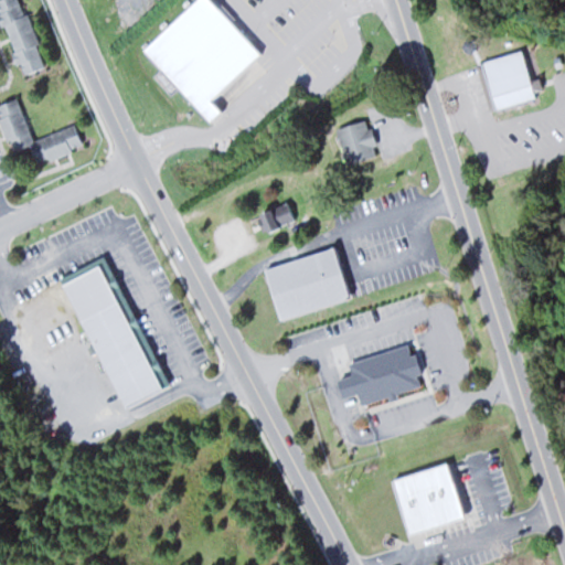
[(44,67),(21,0),(0,0),(0,16),(20,75),(44,67)]
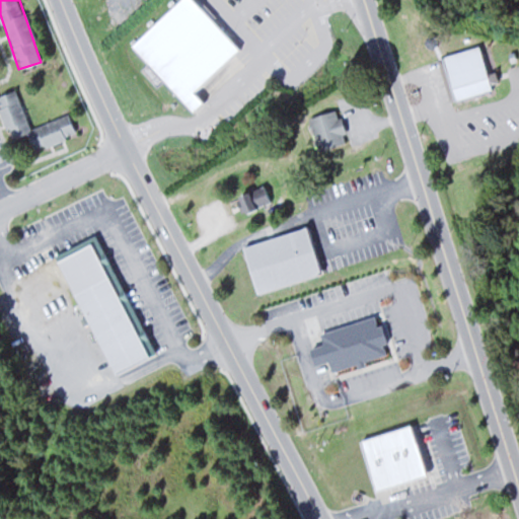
[(194,0),(177,0),(130,44),(194,113),(203,103),(192,91),(238,49),(194,0)]
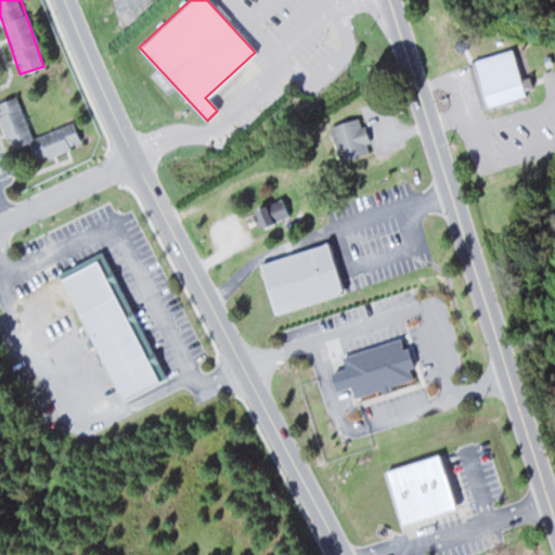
[(474,60),(487,106),(525,95),(512,49),(474,60)]
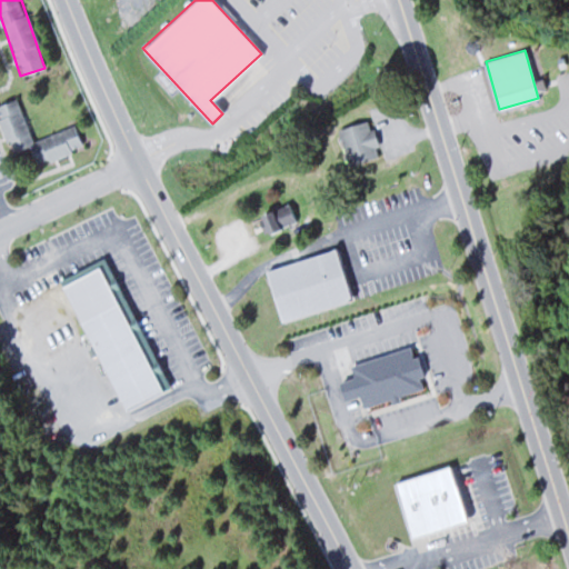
[(32,141),(17,99),(0,105),(0,121),(11,153),(30,147),(37,165),(82,149),(75,127),(32,141)]
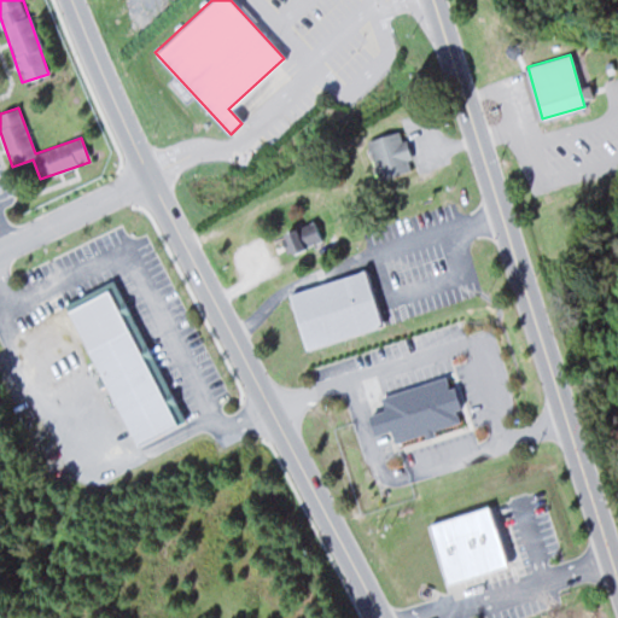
[(368,140),(380,179),(410,170),(398,130),(368,140)]
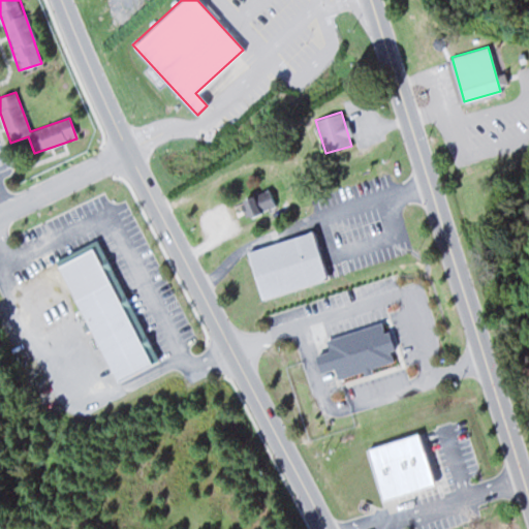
[(476,150),(495,145),(492,134),(473,139),(476,150)]
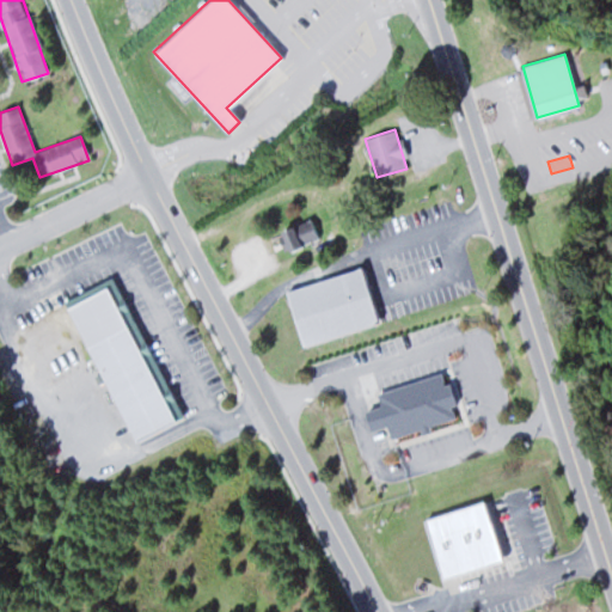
[(310,218),(280,231),(288,250),(318,237),(310,218)]
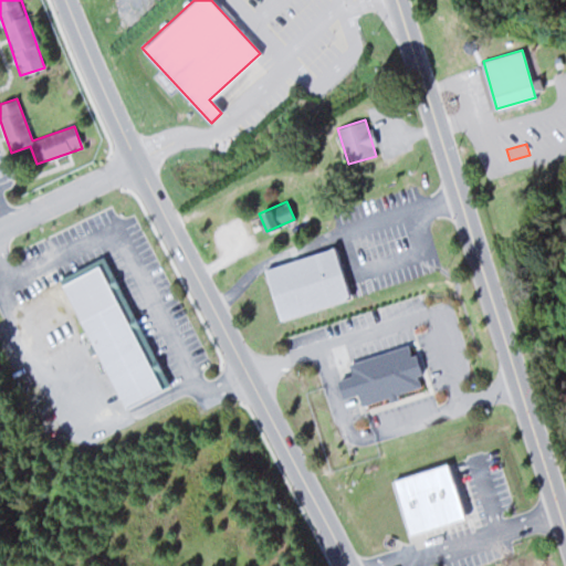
[(264,268),(281,320),(349,297),(333,245),(264,268)]
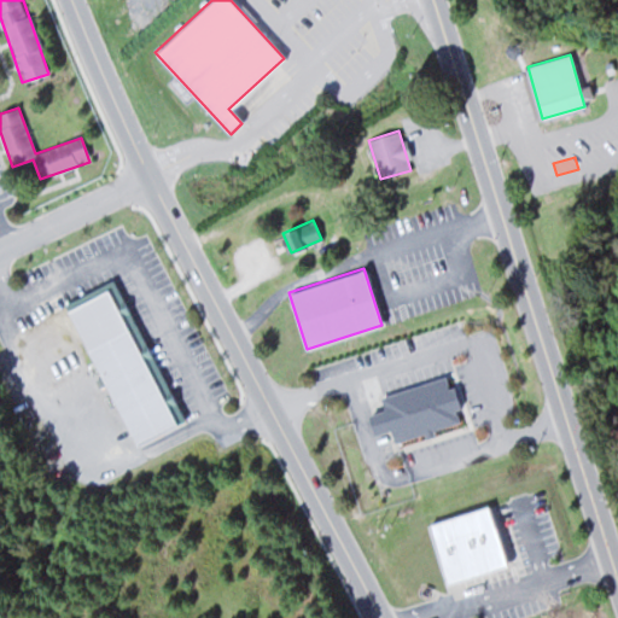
[(130,444),(180,423),(117,280),(68,302),(130,444)]
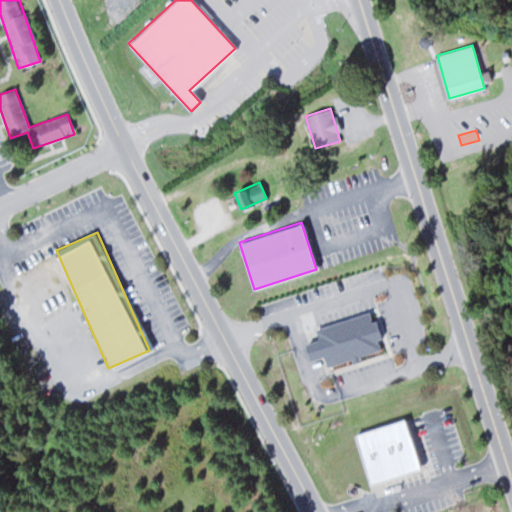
[(315,328),(369,311),(372,321),(377,319),(383,337),(378,339),(381,349),(359,356),(360,360),(353,363),(352,358),(328,366),(324,355),(311,360),(306,343),(319,339),(315,328)]
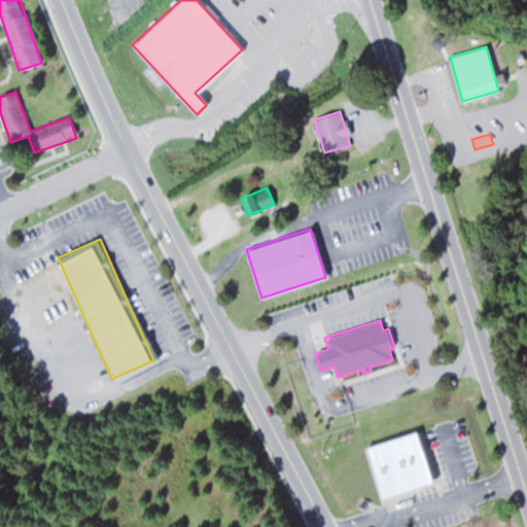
[(366,447),(382,497),(432,482),(416,430),(366,447)]
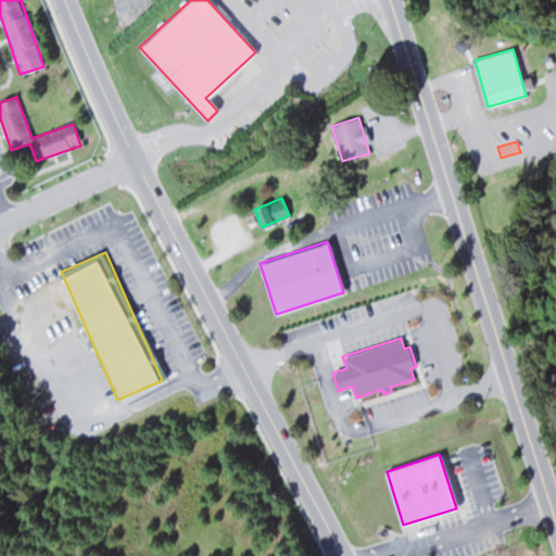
All buildings are outlined.
